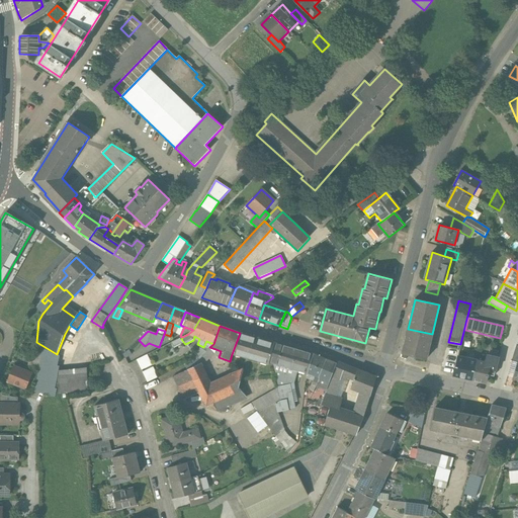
[(426,360),(432,334),(408,329),(402,354),(426,360)]
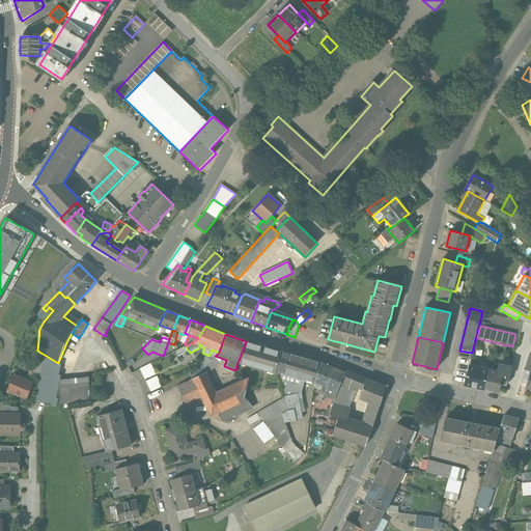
[(275,371),(281,352),(246,341),(238,363),(275,374),(275,371)]
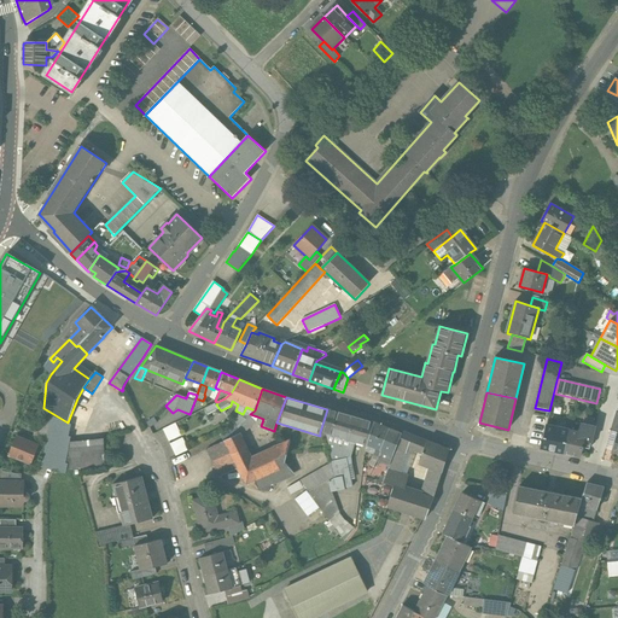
[(220,409),(216,404),(194,414),(197,420),(220,409)]
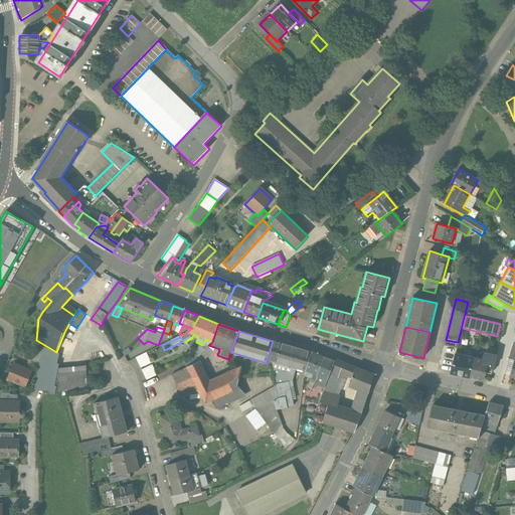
[(57,352),(56,352),(36,340),(30,369),(35,371),(33,388),(53,395),(53,392),(56,369),(57,352)]
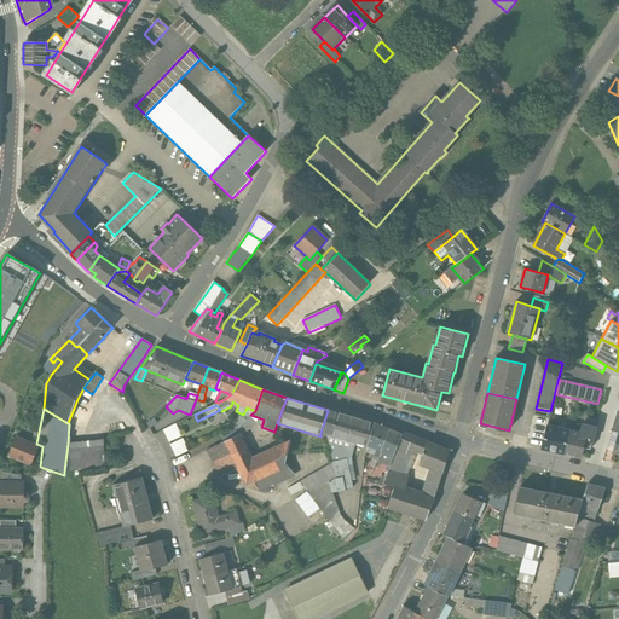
[(368,445),(374,424),(328,410),(320,433),(327,434),(357,444),(368,446),(368,445)]
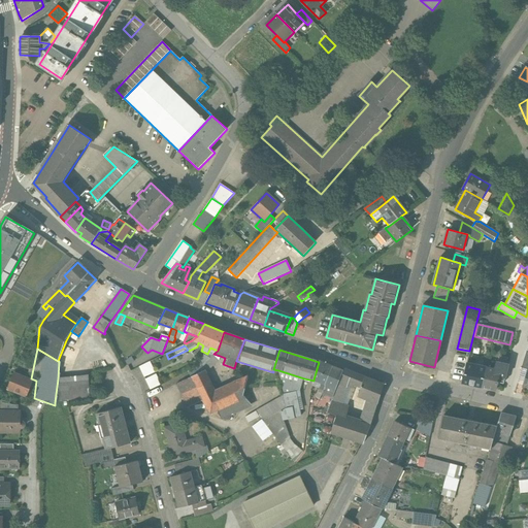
[(176,385),(188,408),(202,400),(209,415),(217,411),(220,417),(230,420),(231,413),(250,404),(242,394),(246,377),(215,392),(204,372),(211,367),(219,360),(220,356),(213,354),(209,359),(204,364),(194,369),(189,371),(191,377),(176,385)]
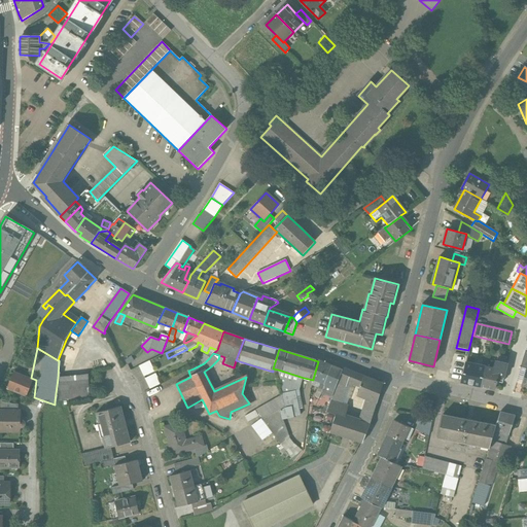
[(191,363),(194,369),(204,363),(209,358),(204,355),(199,359),(191,363)]
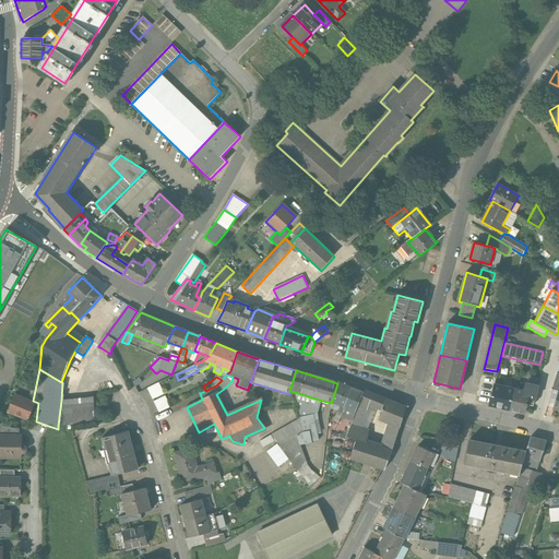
[(132,383),(135,388),(142,383),(139,378),(132,383)]
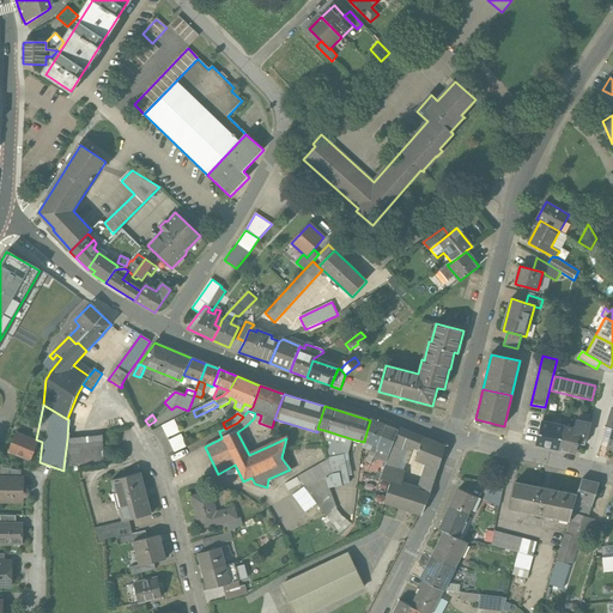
[(175,420),(163,425),(176,453),(187,447),(175,420)]
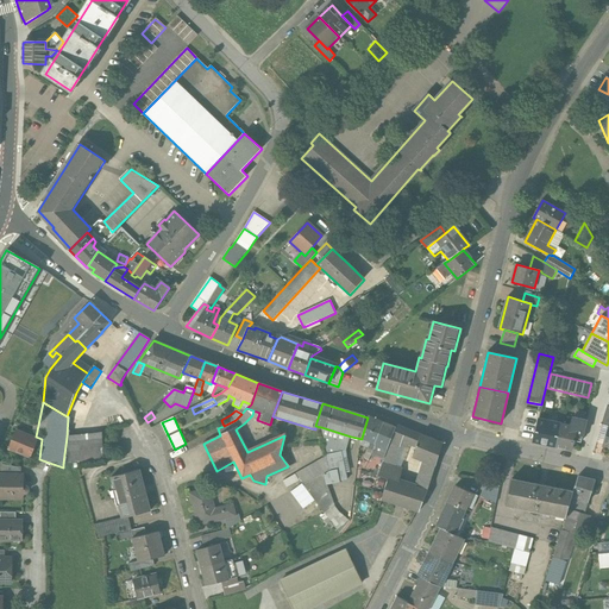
[(371,454),(384,424),(368,418),(362,438),(371,443),(366,452),(371,454)]
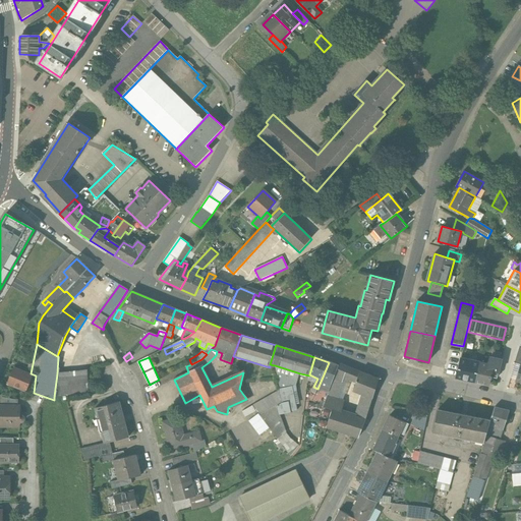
[(487,364),(479,363),(475,383),(489,386),(491,378),(497,379),(502,359),(489,357),(487,364)]
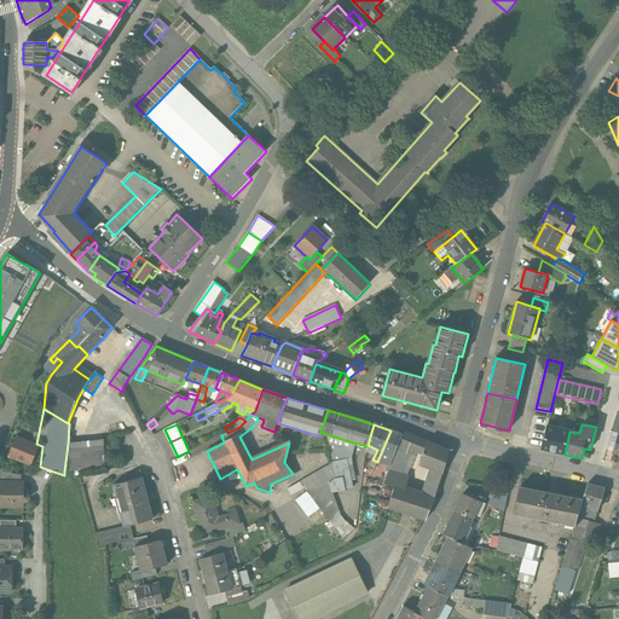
[(542,449),(565,455),(570,432),(547,426),(542,449)]
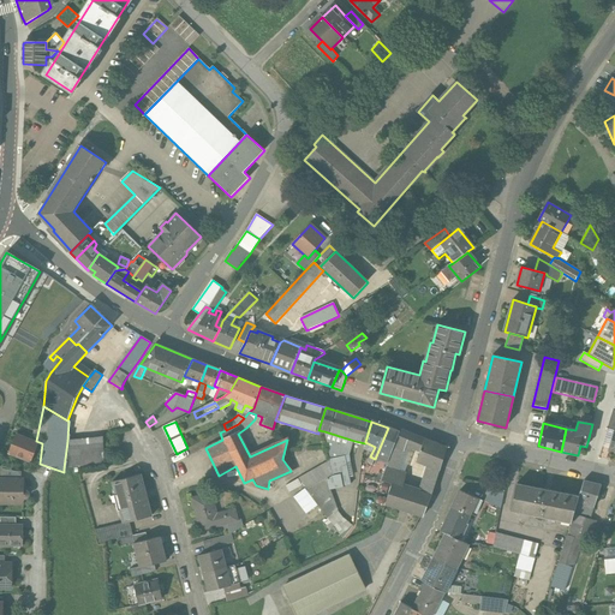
[(388,428),(375,459),(388,464),(394,447),(400,433),(388,428)]
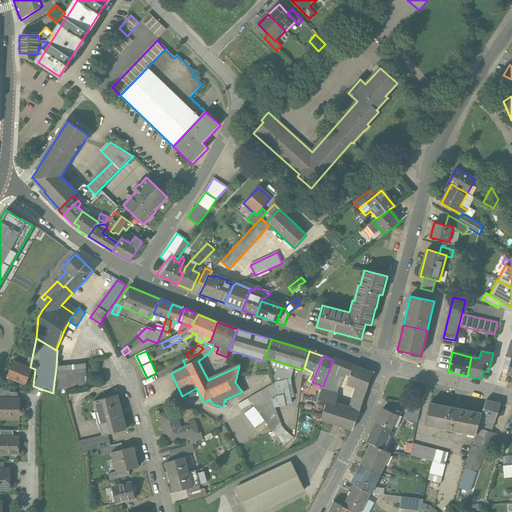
[(333,358),(333,360),(328,372),(336,375),(337,371),(343,374),(347,364),(333,358)]
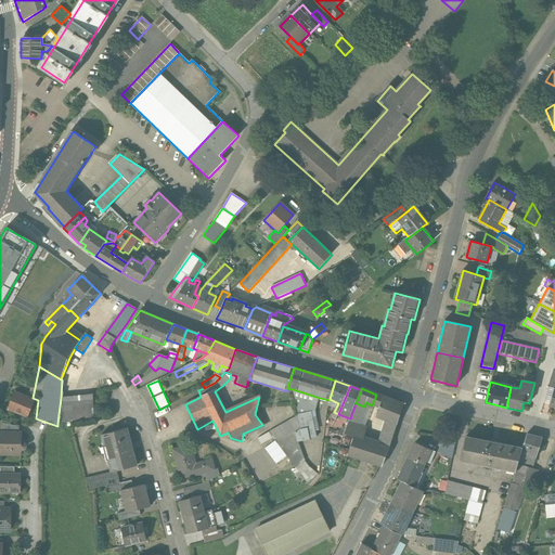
[(320,398),(293,389),(298,415),(315,411),(320,398)]
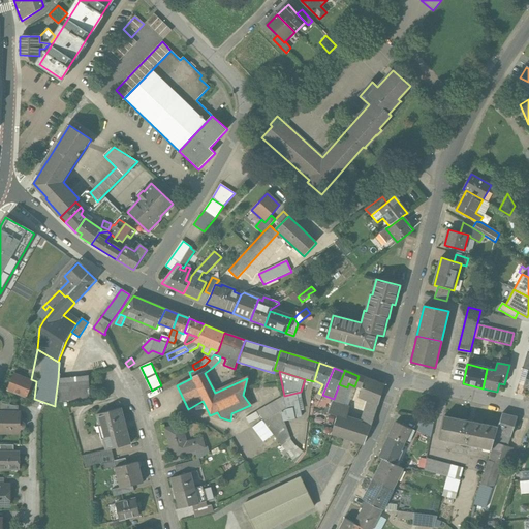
[(13,374),(7,390),(27,398),(33,382),(13,374)]
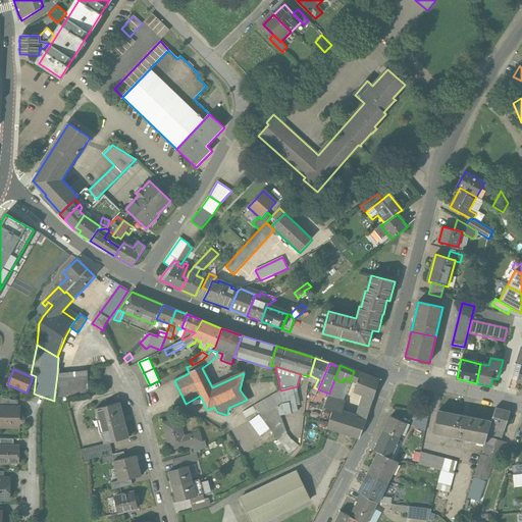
[(88,371),(57,374),(54,398),(89,395),(88,371)]
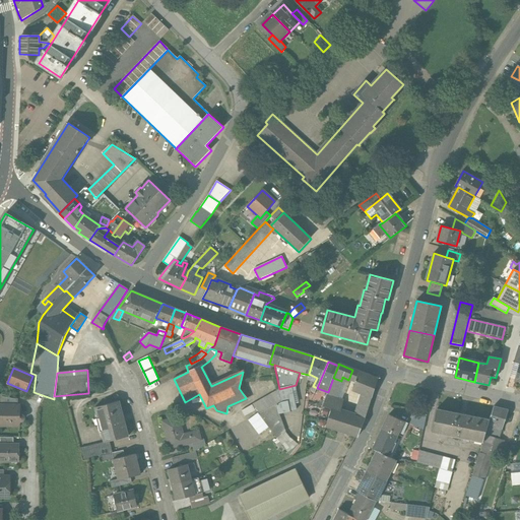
[(355,382),(359,372),(352,370),(348,380),(355,382)]
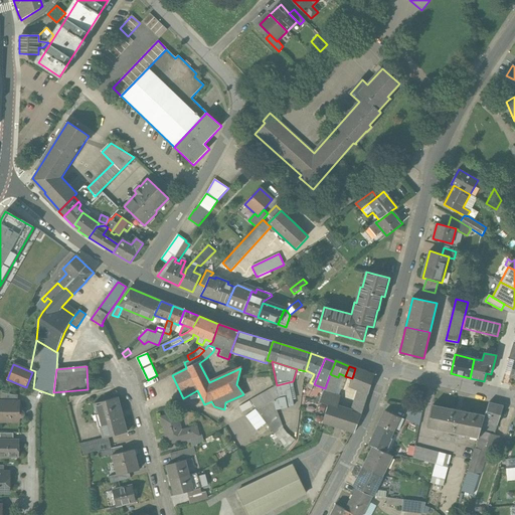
[(360,390),(368,394),(374,375),(355,368),(352,378),(349,386),(360,390)]
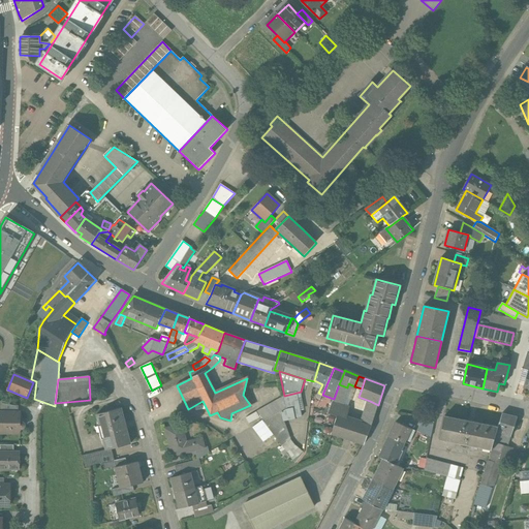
[(285,452),(292,445),(288,439),(289,439),(283,422),(302,417),(297,393),(284,396),(256,412),(262,421),(263,423),(273,435),(285,452)]
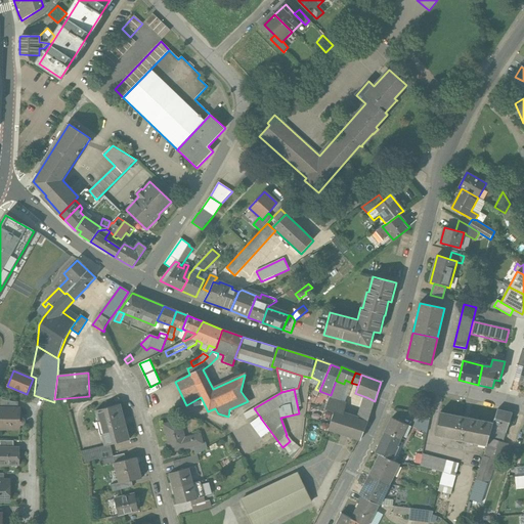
[(328,430),(360,440),(375,401),(366,397),(359,420),(342,413),(345,404),(329,399),(328,401),(324,410),(334,412),(328,430)]
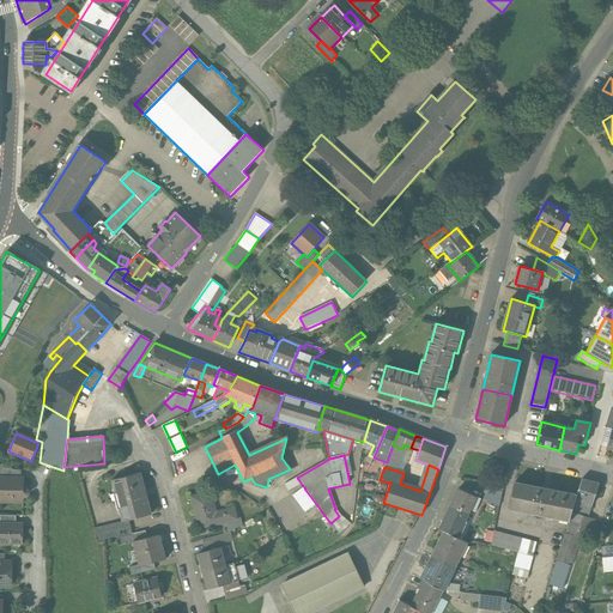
[(22,472),(0,468),(0,479),(22,479),(22,472)]
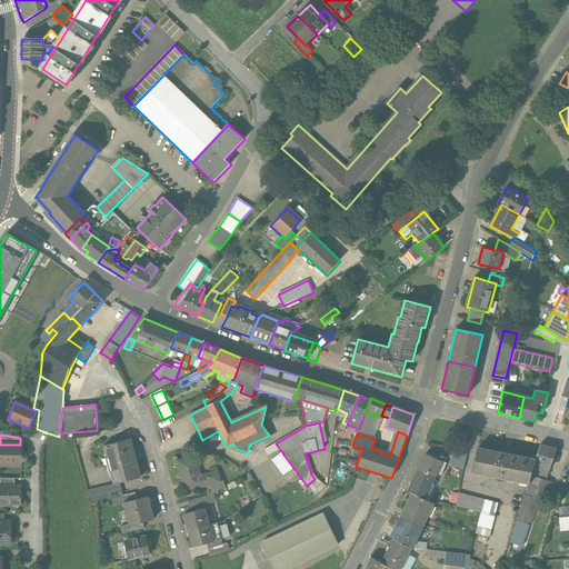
[(130,439),(105,446),(115,483),(115,485),(120,483),(141,478),(130,439)]
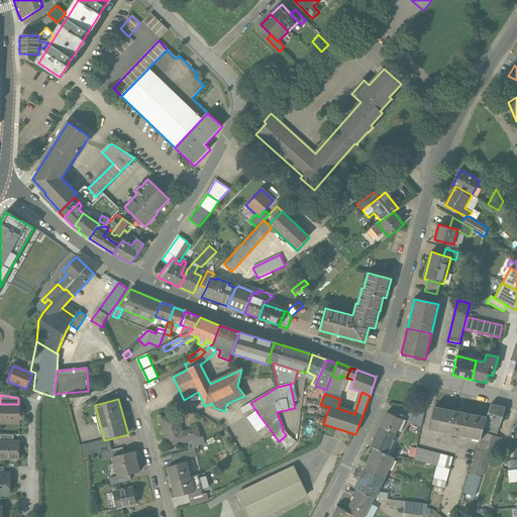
[(253,408),(250,403),(240,409),(243,414),(253,408)]
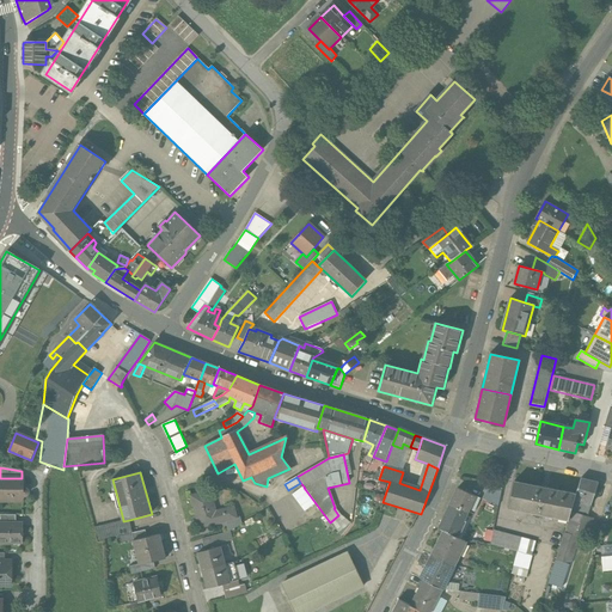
[(0,478),(0,503),(24,503),(24,497),(26,497),(28,496),(29,495),(29,493),(28,491),(26,490),(24,490),(24,478),(0,478)]
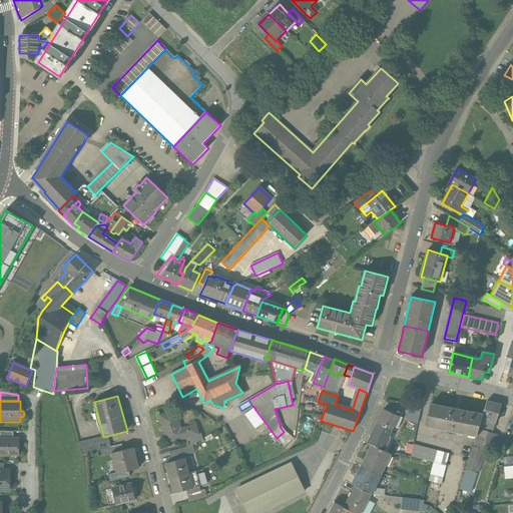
[(501,405),(487,402),(483,414),(481,420),(495,424),(501,405)]
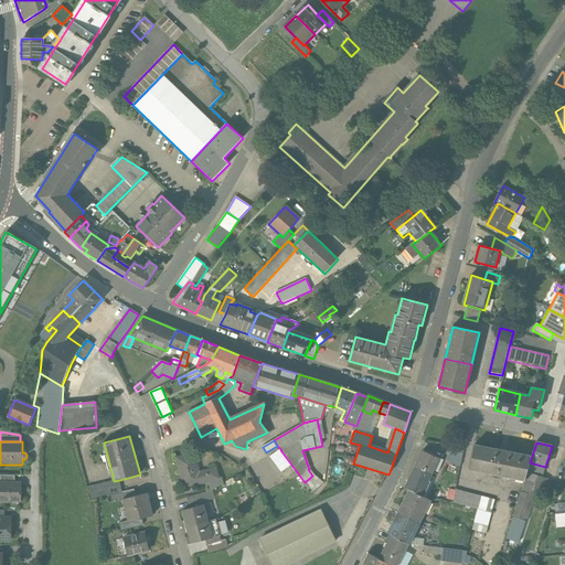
[(503,450),(475,445),(469,470),(524,481),(530,462),(532,456),(503,450)]
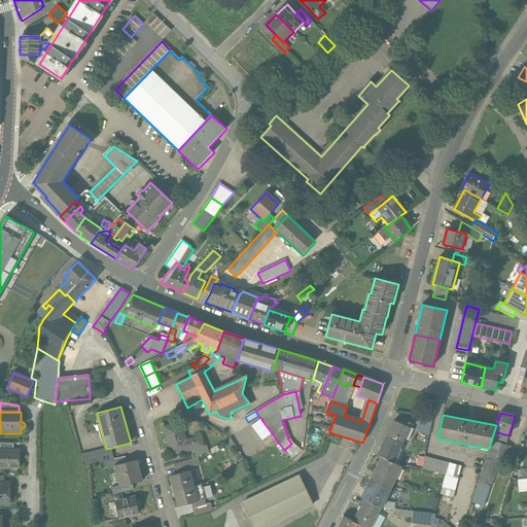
[(262,421),(261,419),(251,426),(262,442),(272,433),(262,421)]
